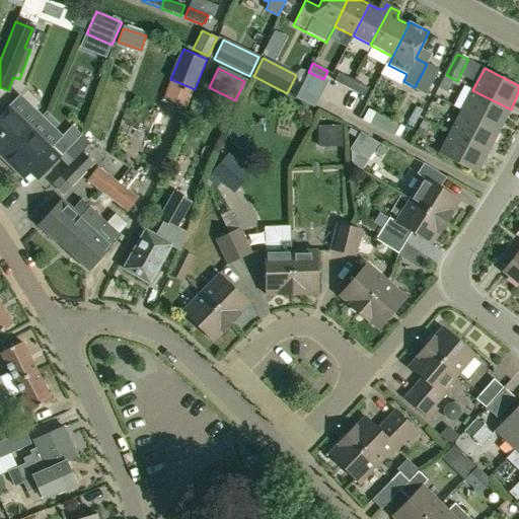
[(334,81),(348,88),(353,80),(338,73),(334,81)]
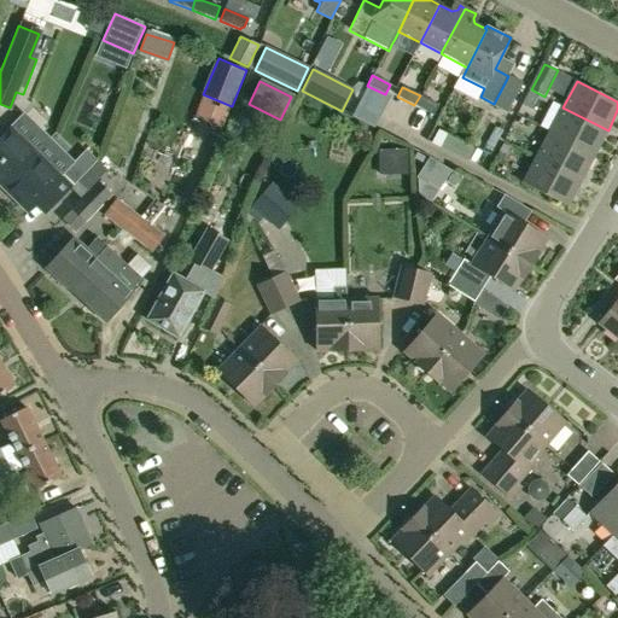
[(514,95),(501,88),(494,104),(507,111),(514,95)]
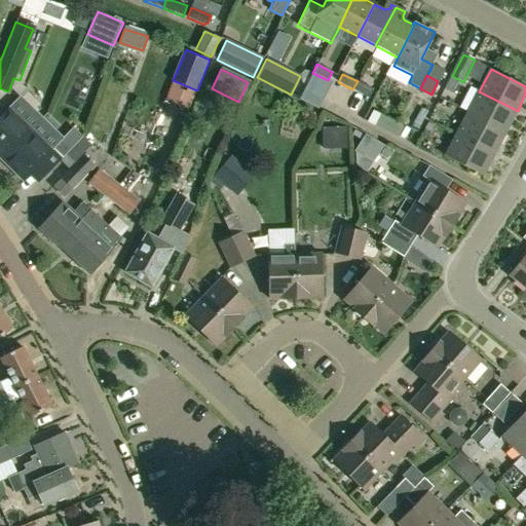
[(358,81),(352,89),(369,98),(373,89),(358,81)]
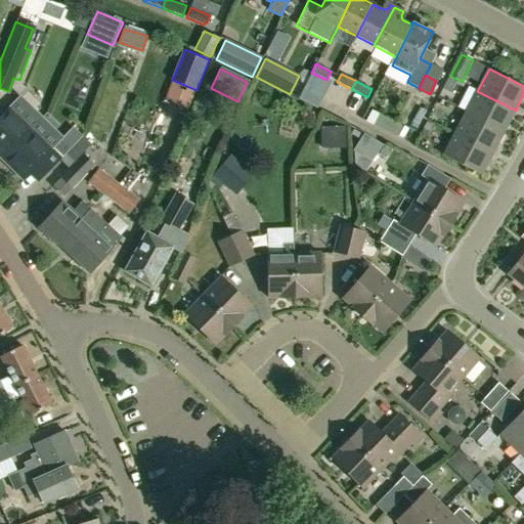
[(516,111),(477,91),(466,113),(505,132),(516,111)]
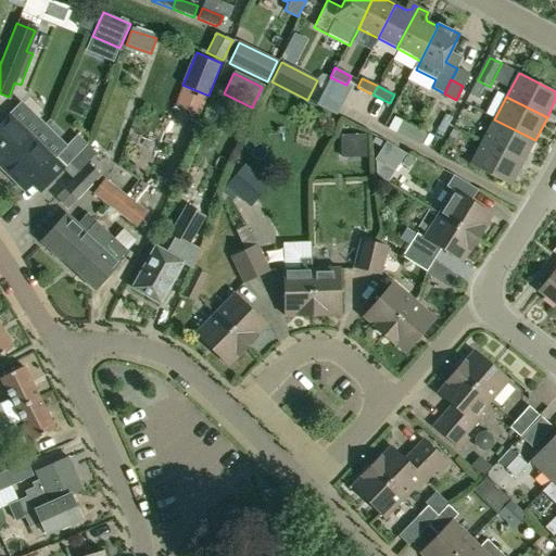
[(0,166),(2,169),(34,137),(11,115),(0,126),(0,166)]
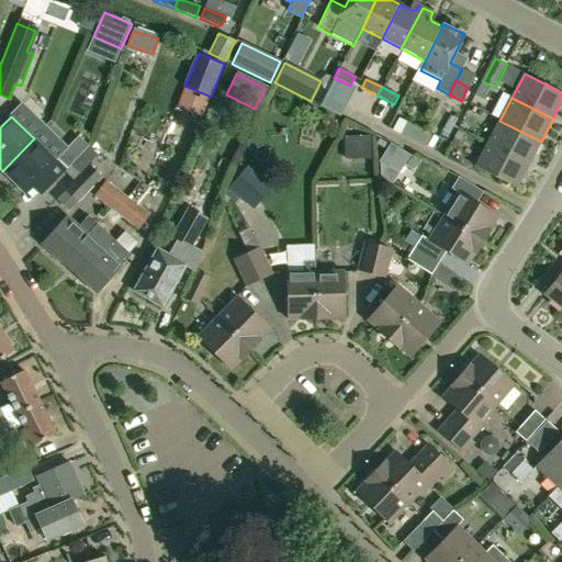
[(398,119),(392,131),(400,135),(406,123),(398,119)]
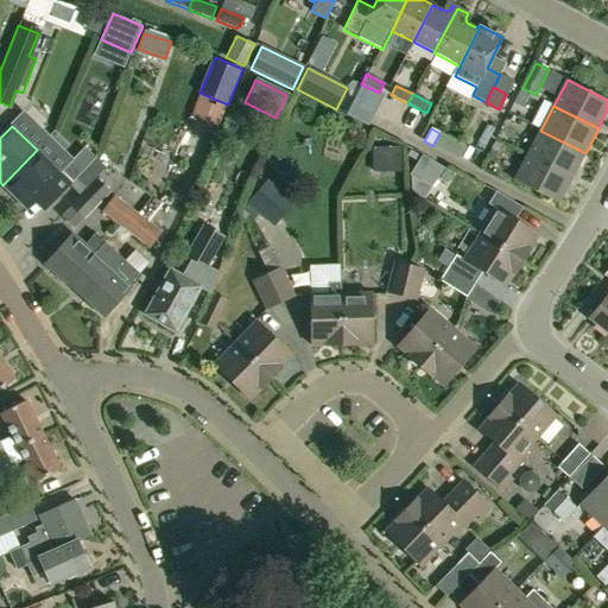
[(540,131),(527,156),(571,178),(586,153),(540,131)]
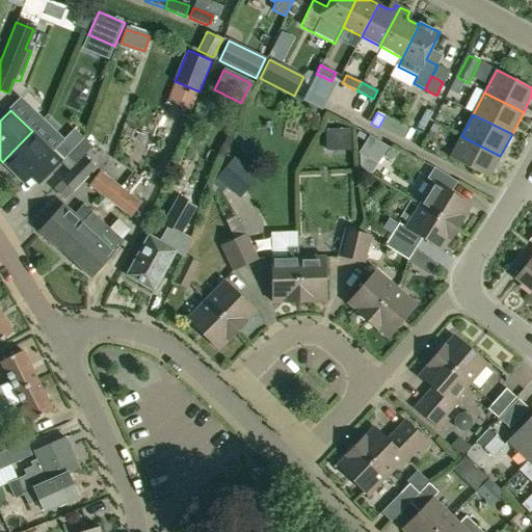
[(439,127),(432,124),(429,131),(434,134),(439,127)]
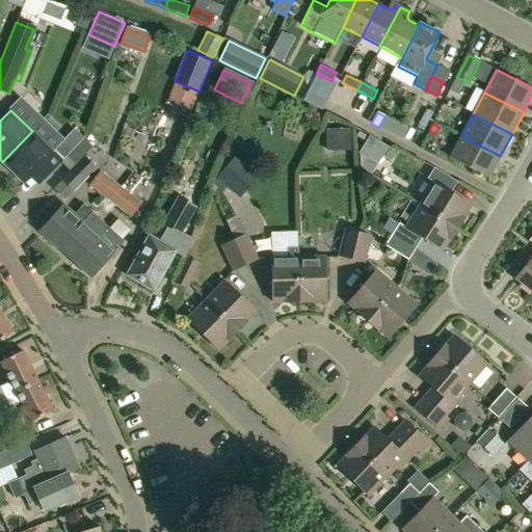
[(56,147),(56,149),(53,152),(32,131),(2,162),(23,183),(29,177),(43,162),(52,170),(60,162),(83,138),(74,129),(56,147)]
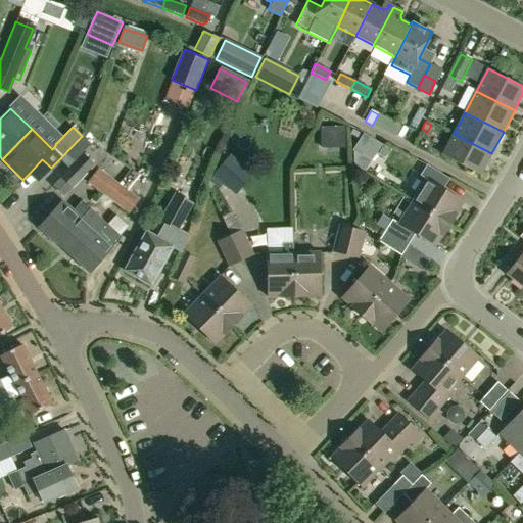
[(491,153),(454,134),(442,155),(480,176),(491,153)]
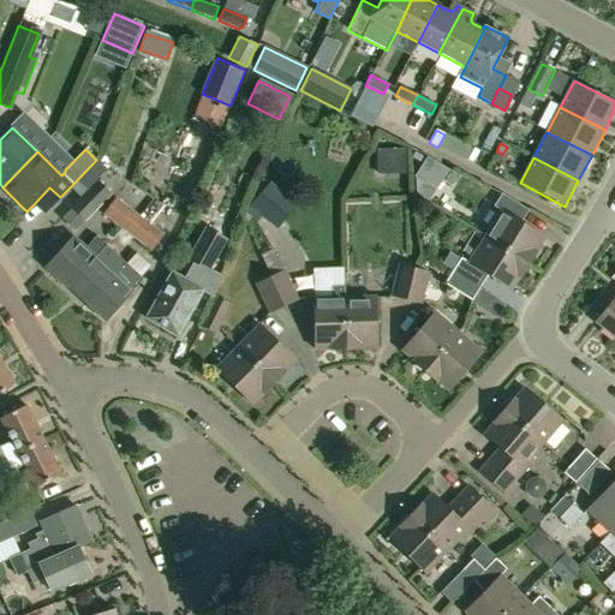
[(416,191),(431,199),(436,191),(449,171),(429,159),(416,179),(416,191)]
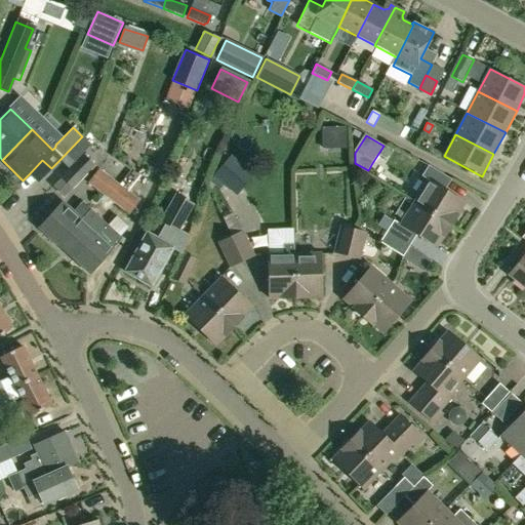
[(82,154),(61,177),(73,190),(95,166),(82,154)]
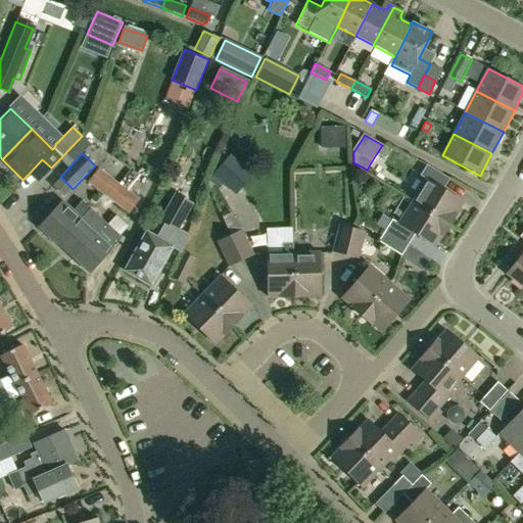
[(413,201),(449,225),(464,202),(442,189),(449,179),(426,163),(419,176),(426,180),(413,201)]
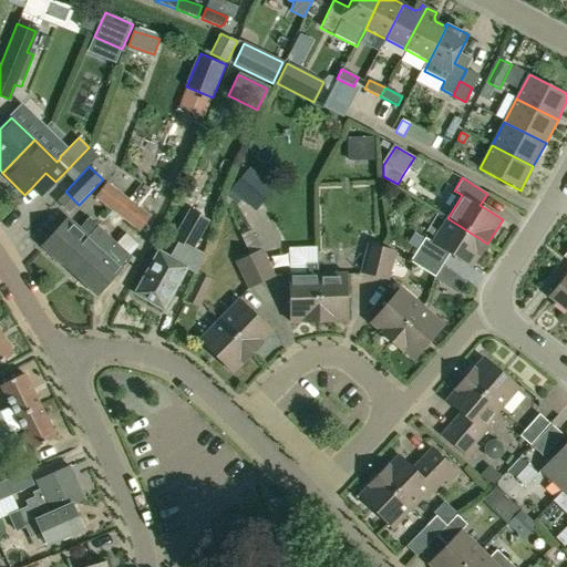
[(95,198),(106,207),(117,191),(107,183),(95,198)]
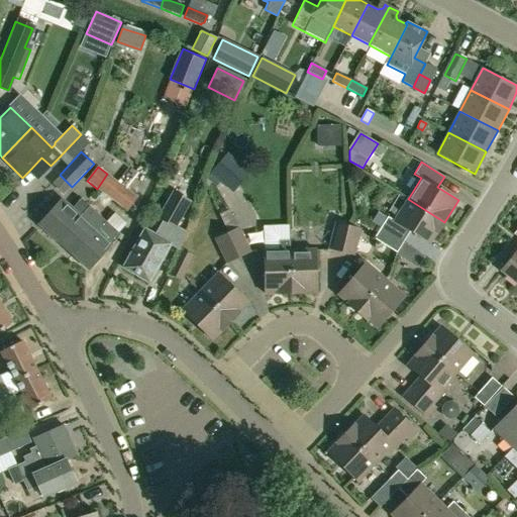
[(221,181),(212,173),(208,178),(217,186),(221,181)]
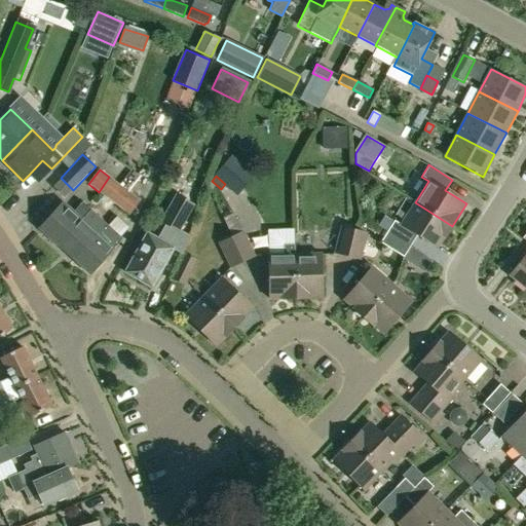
[(109,177),(99,192),(118,208),(128,192),(126,190),(109,177)]
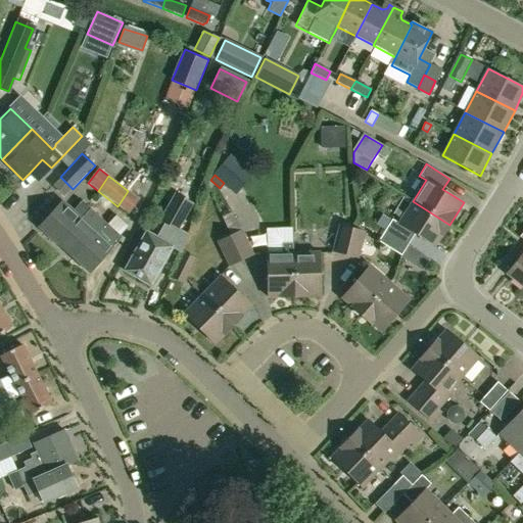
[(135,196),(128,191),(117,206),(128,214),(139,199),(135,196)]
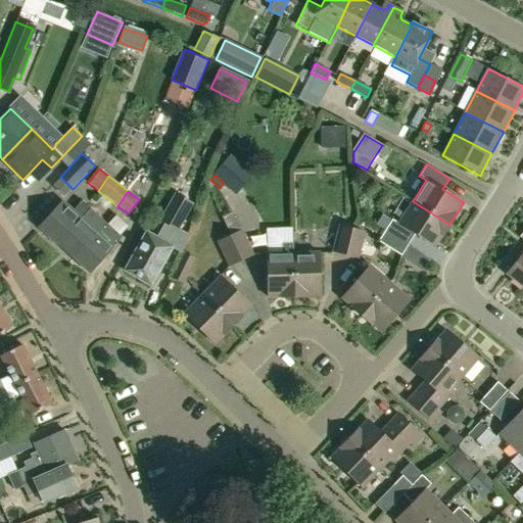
[(190,208),(173,198),(159,221),(165,225),(157,239),(146,232),(124,272),(151,287),(173,248),(180,252),(187,233),(179,229),(190,208)]
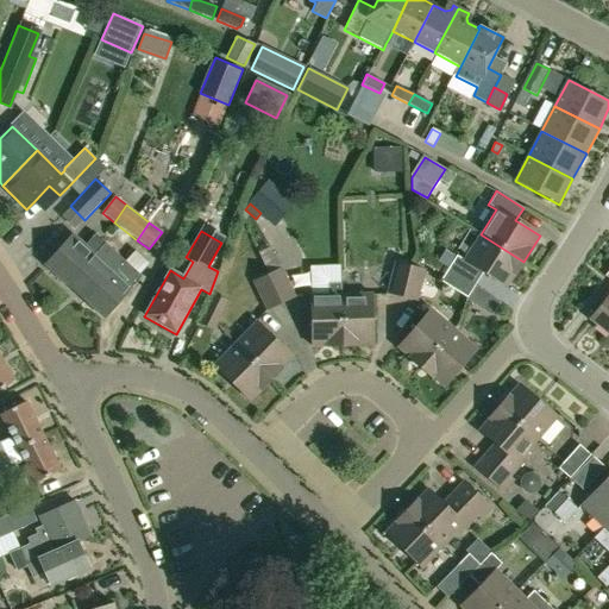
[(48,268),(67,284),(94,255),(105,243),(95,233),(85,246),(75,238),(48,268)]
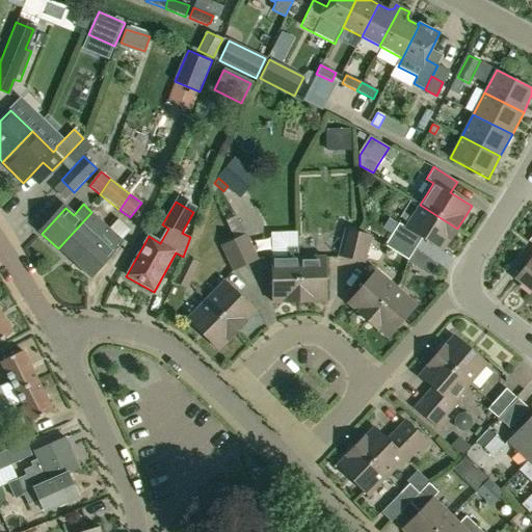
[(399,223),(392,235),(416,249),(422,238),(443,251),(457,229),(420,205),(405,228),(399,223)]
